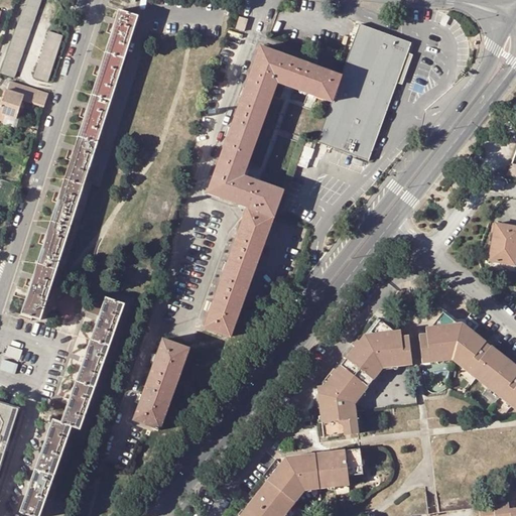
[(13,78),(40,0),(25,0),(0,71),(0,73),(11,77),(13,78)]
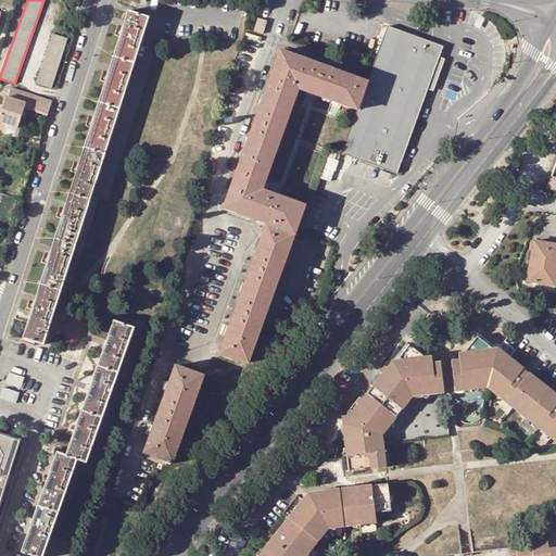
[(148,19),(126,12),(122,28),(118,38),(112,58),(133,65),(148,19)]
